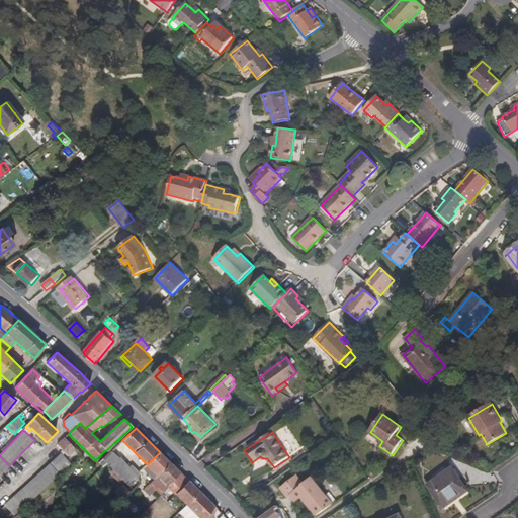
[(76,449),(65,437),(58,444),(69,455),(76,449)]
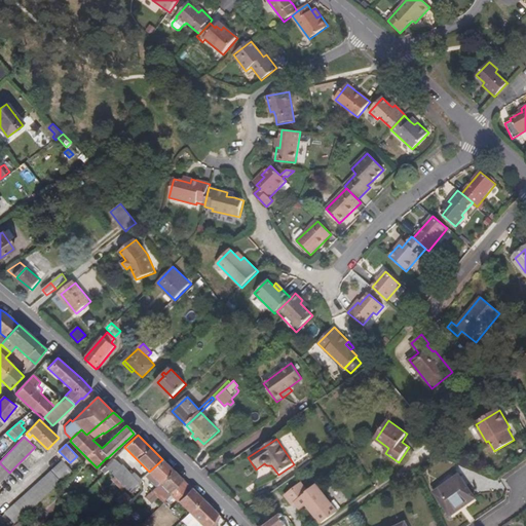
[(118,479),(128,489),(130,491),(141,480),(135,473),(132,475),(122,464),(121,465),(113,457),(102,468),(105,472),(108,468),(118,479)]
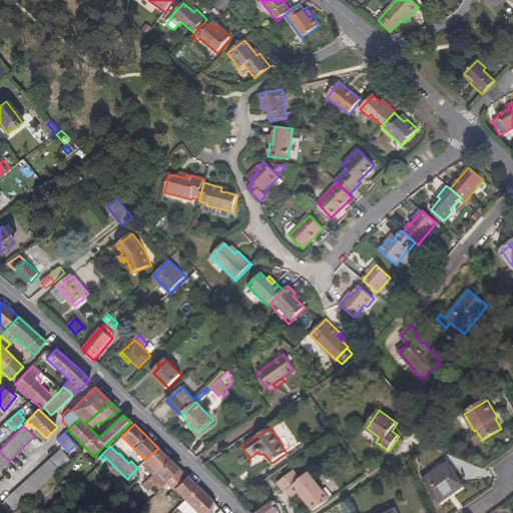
[(153,474),(156,472),(169,459),(164,453),(158,448),(145,460),(142,463),(153,474)]
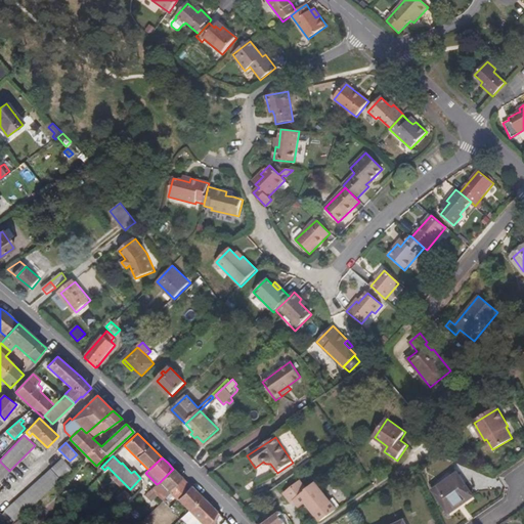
[(62,480),(73,470),(63,459),(52,469),(62,480)]
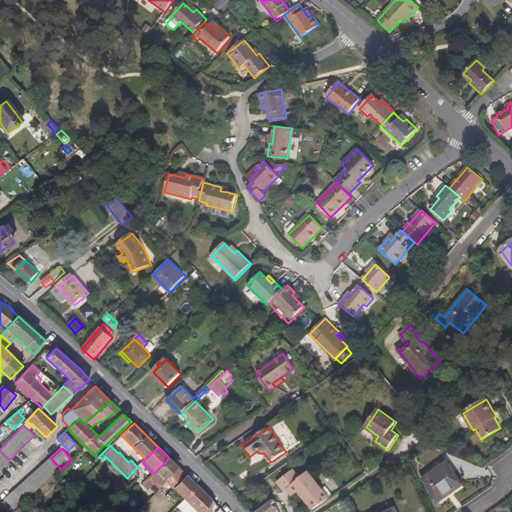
[(0,469),(9,460),(0,451),(0,469)]
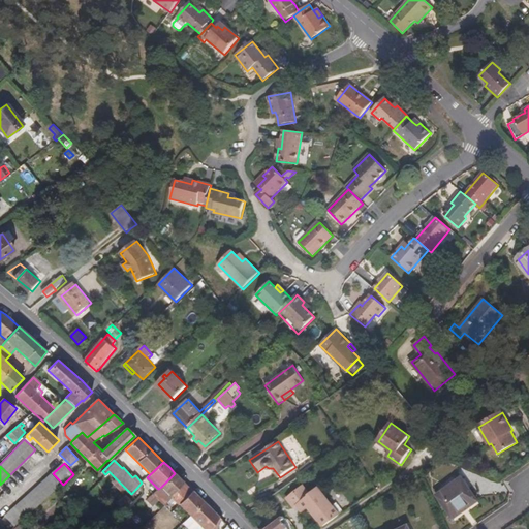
[(180,504),(193,490),(188,486),(175,473),(161,487),(180,504)]
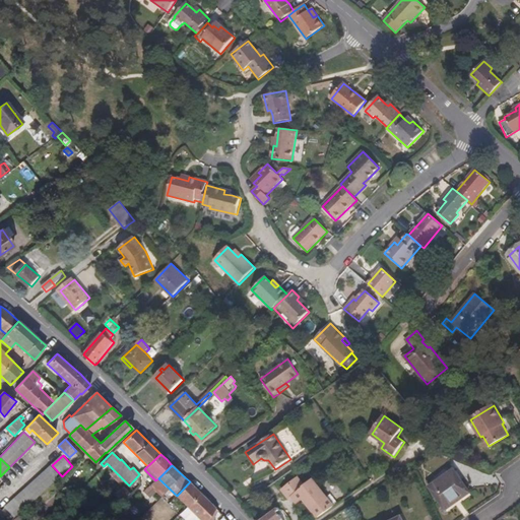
[(20,513),(61,477),(51,466),(5,507),(15,518),(20,513)]
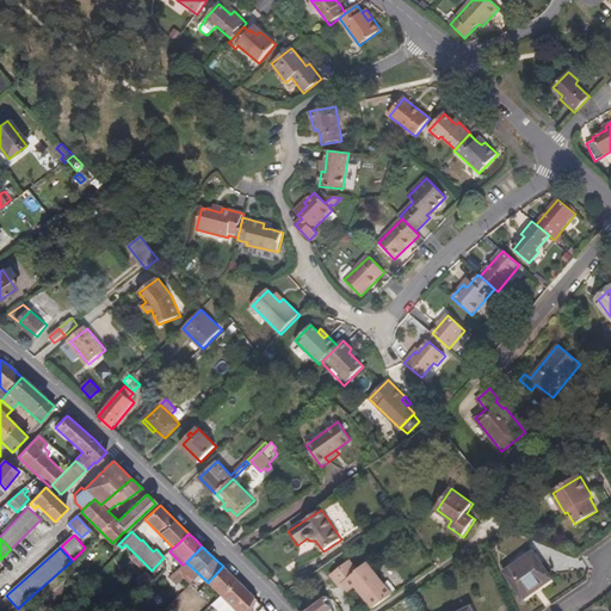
[(538,585),(539,587),(551,579),(534,553),(505,573),(522,597),(538,585)]
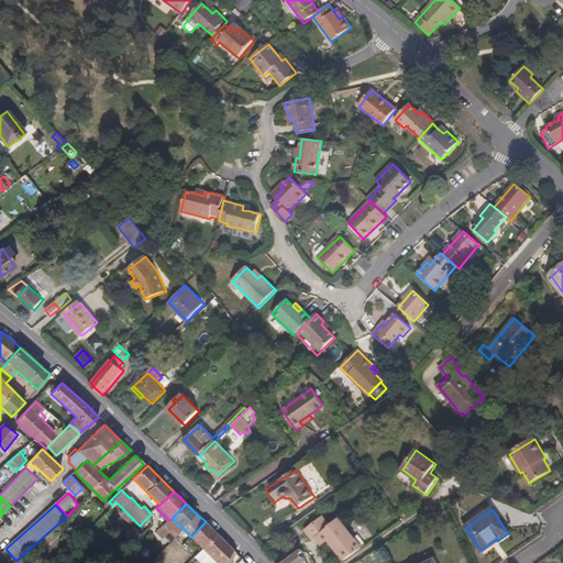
[(123,517),(133,527),(138,523),(127,512),(123,517)]
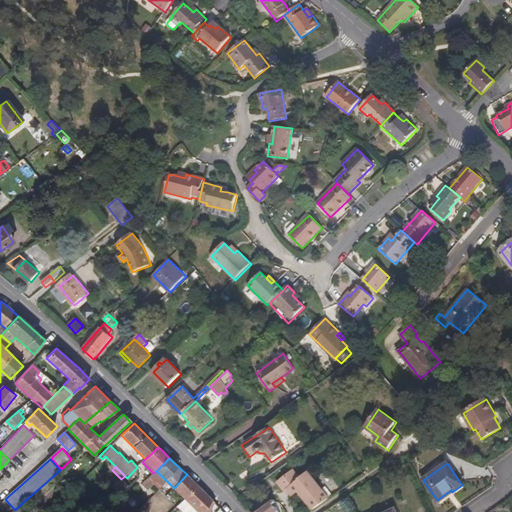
[(313,510),(329,499),(309,473),(301,479),(294,471),(278,483),(289,496),(291,494),(293,497),(299,492),(313,510)]
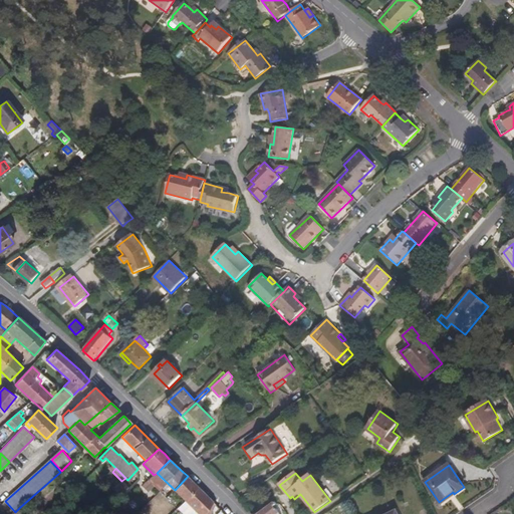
[(154,475),(150,480),(155,485),(161,492),(165,486),(154,475)]
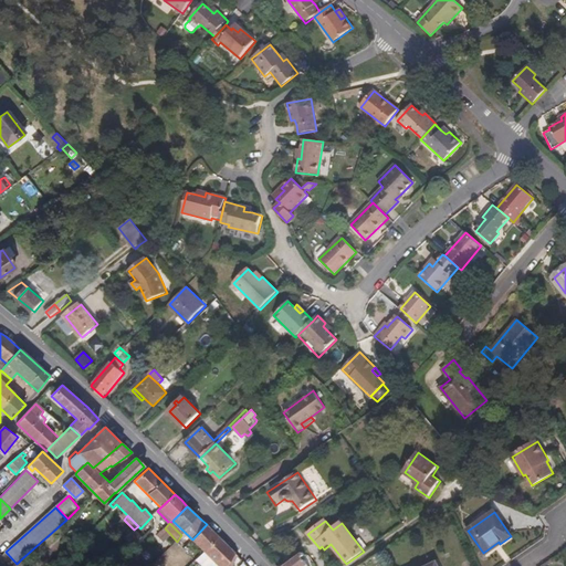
[(207,524),(192,540),(218,565),(231,565),(234,562),(238,555),(207,524)]
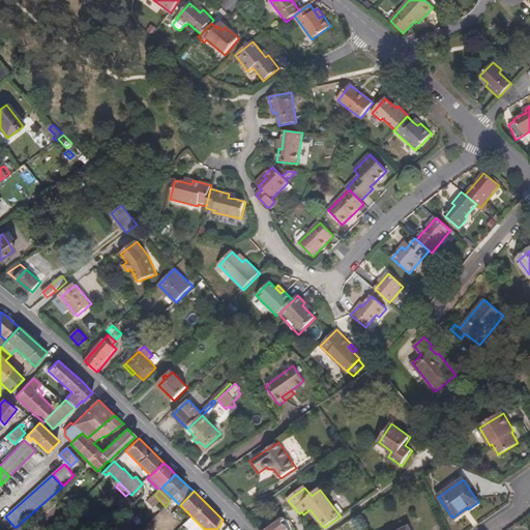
[(152,507),(159,500),(154,495),(147,501),(152,507)]
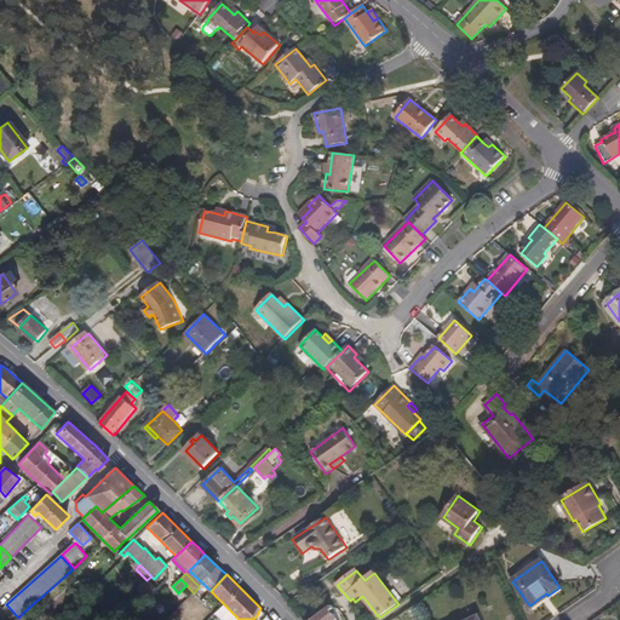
[(145,597),(155,587),(147,580),(141,586),(138,589),(145,597)]
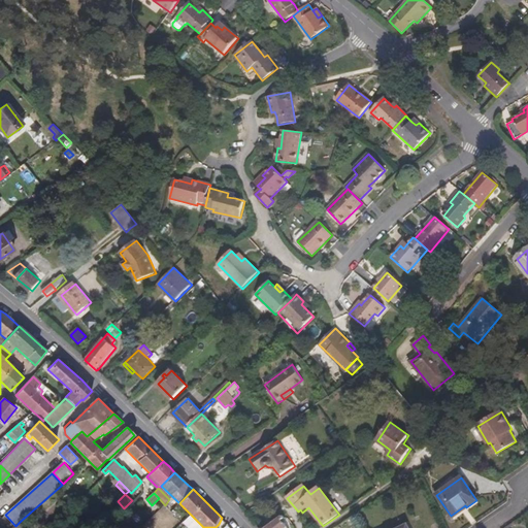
[(453,518),(466,507),(465,505),(451,516),(453,518)]
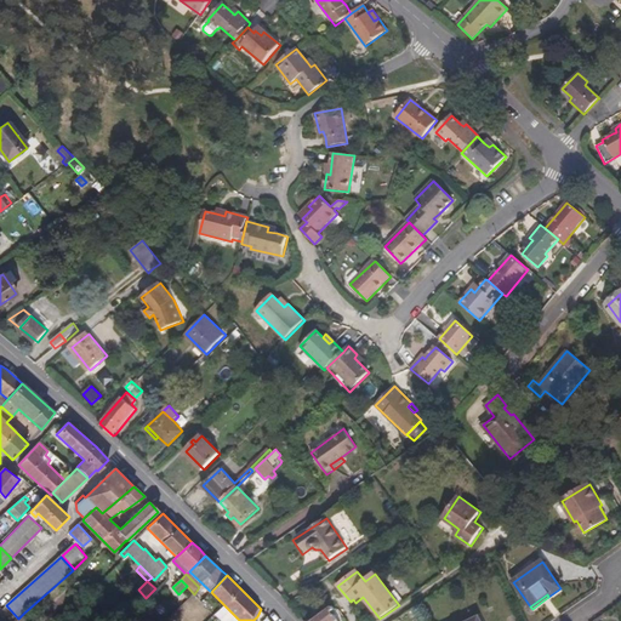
[(332,605),(311,620),(335,620),(339,619),(334,611),(336,610),(332,605)]
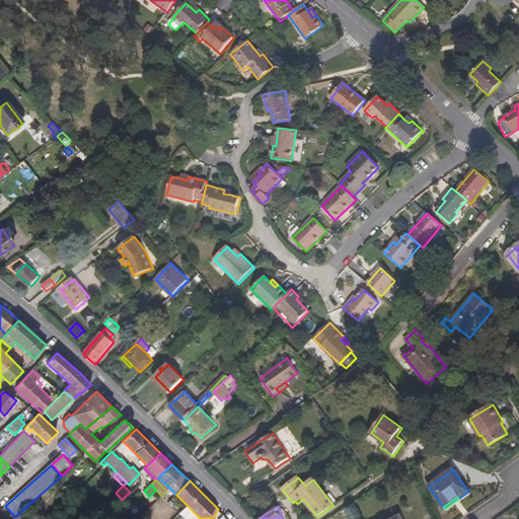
All buildings are outlined.
